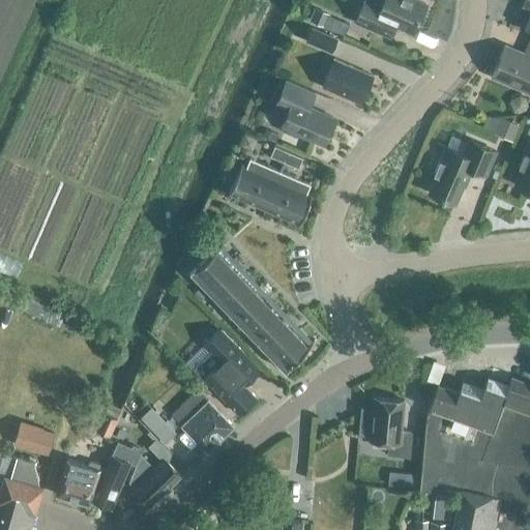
[(361,7),(355,22),(382,34),(391,37),(396,26),(413,33),(420,19),(422,20),(427,9),(424,8),(425,4),(415,0),(367,0),(364,9),(361,7)]
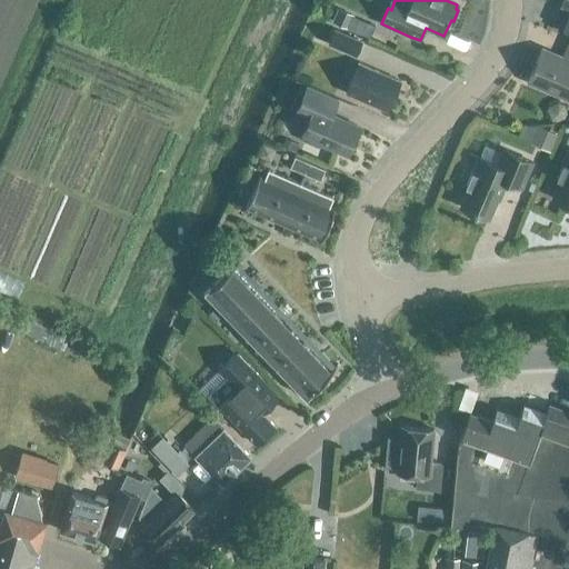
[(568,7),(568,8),(559,30),(568,33),(568,0),(562,0),(561,5),(568,7)]
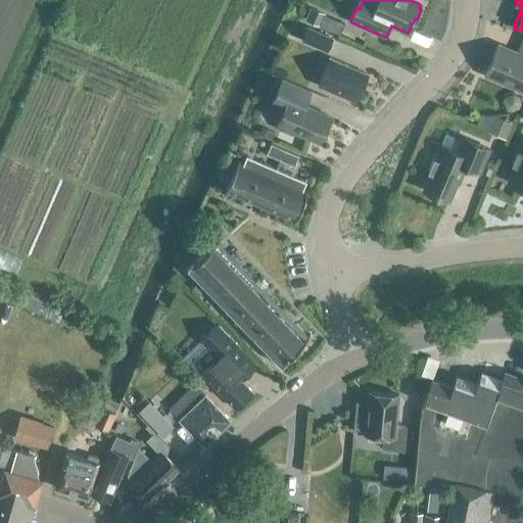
[(332,38),(307,28),(301,40),(327,51),(332,38)]
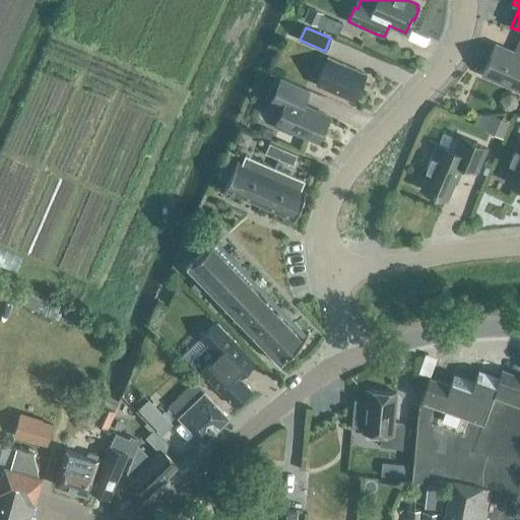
[(519,37),(513,53),(495,45),(482,74),(519,90),(519,37)]
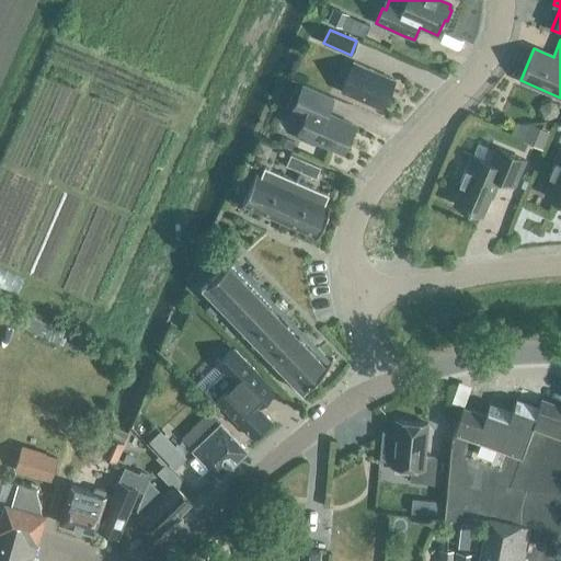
[(353,63),(341,91),(381,109),(395,80),(353,63)]
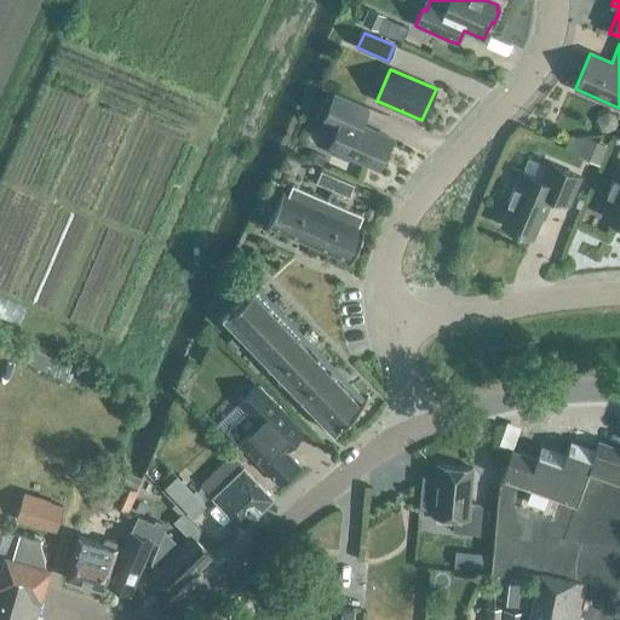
[(378,168),(391,138),(361,125),(362,121),(361,121),(367,108),(334,93),(322,121),(338,128),(328,151),(346,159),(348,155),(378,168)]
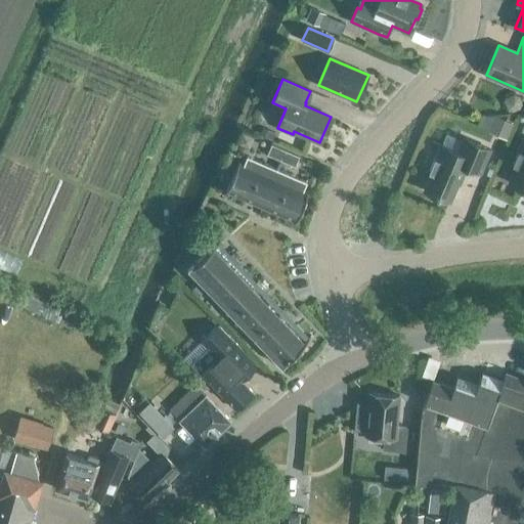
[(506,139),(513,124),(496,116),(489,131),(506,139)]
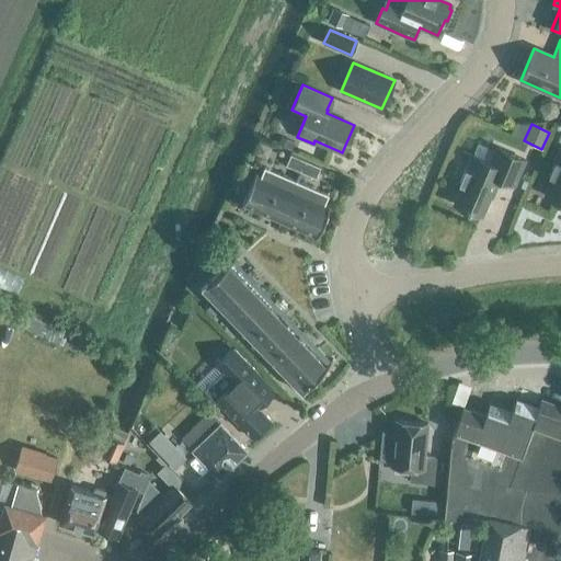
[(454,204),(482,216),(490,196),(492,197),(500,180),(514,185),(525,160),(496,148),(490,163),(471,156),(460,183),(461,184),(454,204)]
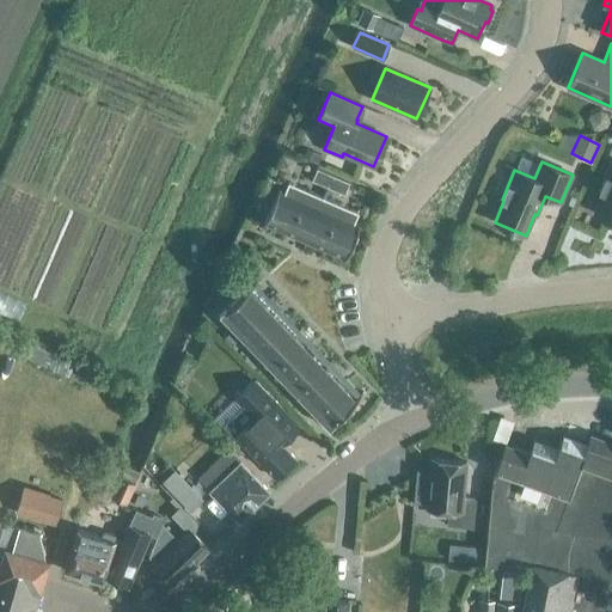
[(603,193),(594,213),(611,220),(611,161),(599,191),(603,193)]
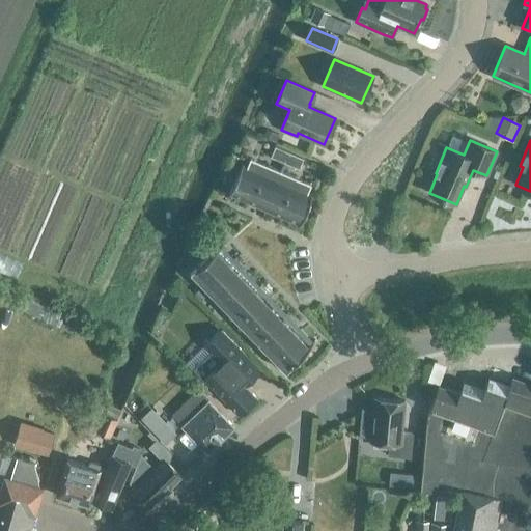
[(283,159),(287,148),(274,143),(270,152),(283,159)]
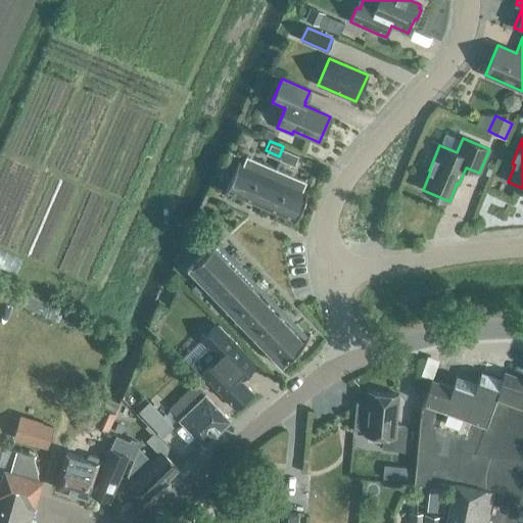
[(283,146),(279,156),(293,162),(297,152),(283,146)]
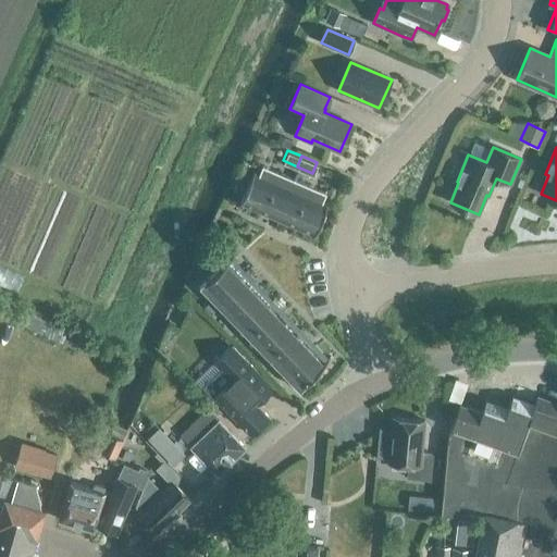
[(277,220),(295,180),(262,166),(258,176),(254,174),(240,203),(277,220)]
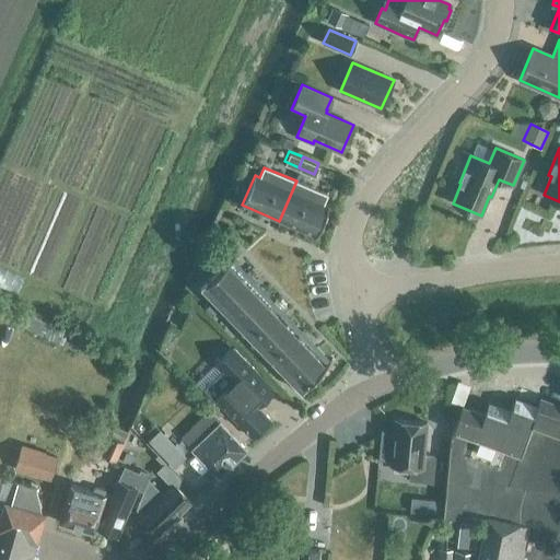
[(328,195),(296,181),(279,221),(316,236),(329,208),(324,205),(328,195)]
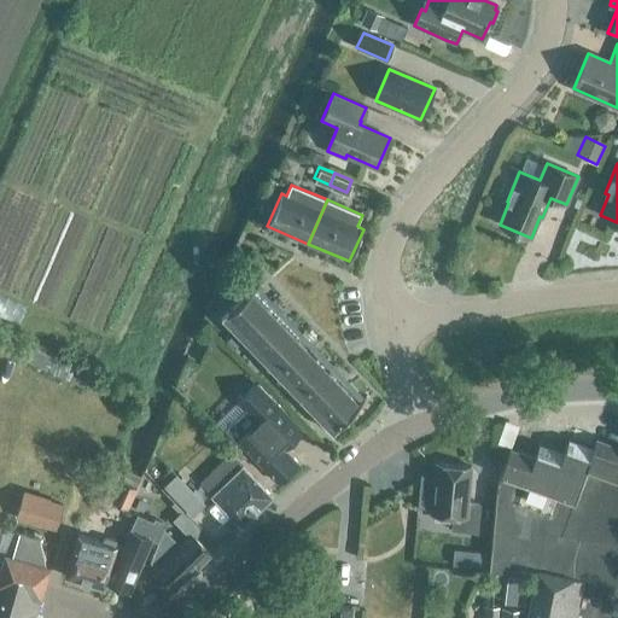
[(245,339),(277,309),(255,286),(223,318),(245,339)]
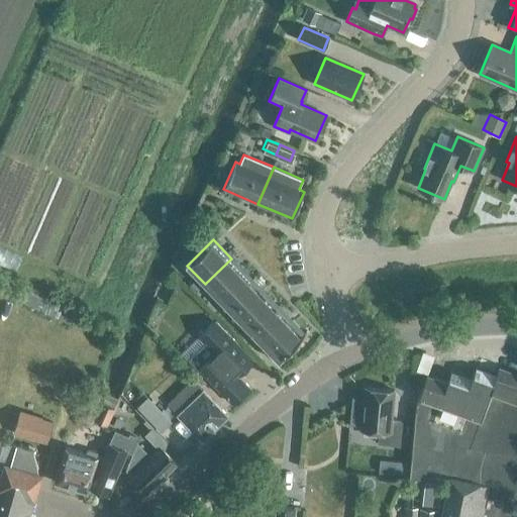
[(231,259),(205,284),(223,303),(249,278),(231,259)]
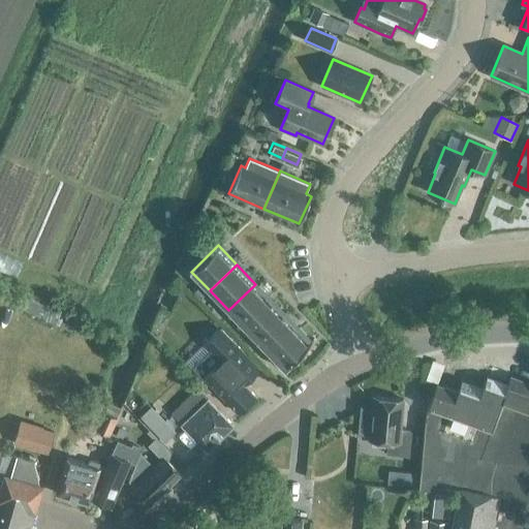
[(247,330),(274,304),(255,284),(228,310),(247,330)]
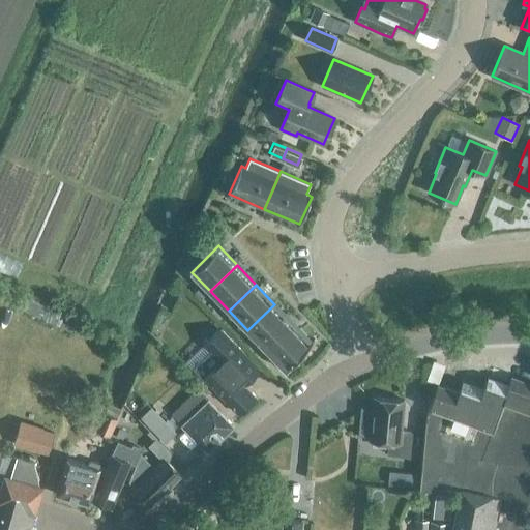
[(30,294),(22,310),(39,318),(47,301),(30,294)]
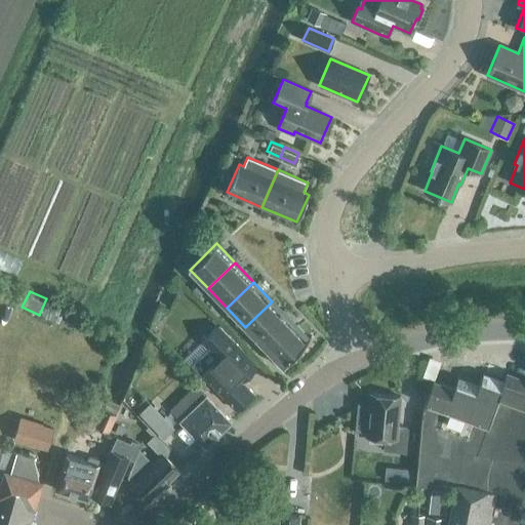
[(290,321),(272,301),(245,327),(264,347),(290,321)]
